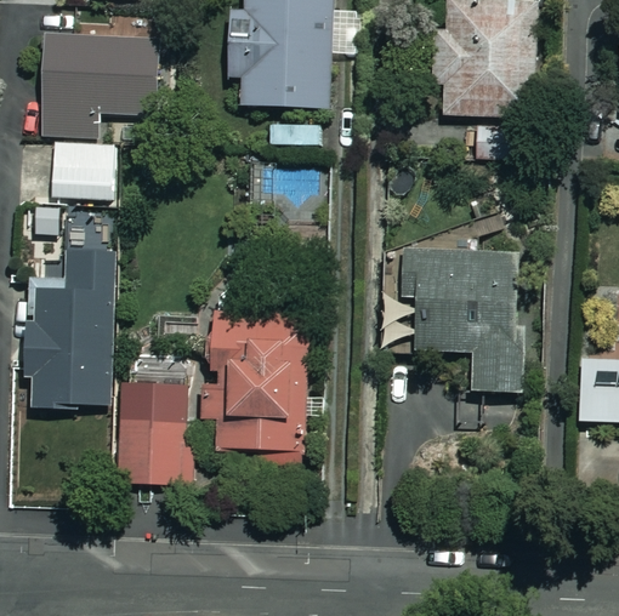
[(244,0),(245,11),(227,11),(227,78),(242,79),(242,107),(329,107),(329,53),(356,53),(356,11),(329,11),(328,0),(244,0)]
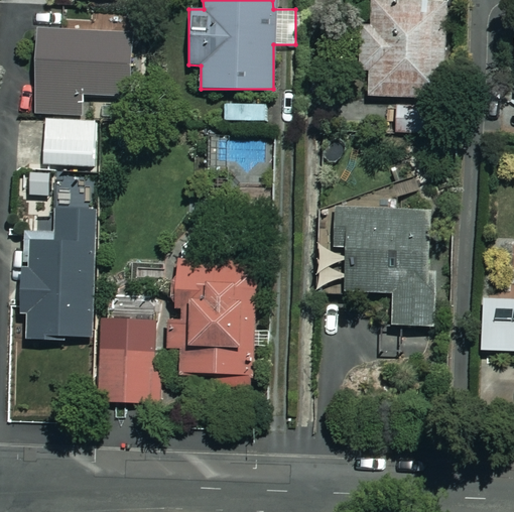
[(367,24),(358,24),(358,72),(367,72),(367,96),(444,96),(444,0),(367,0),(367,24)]
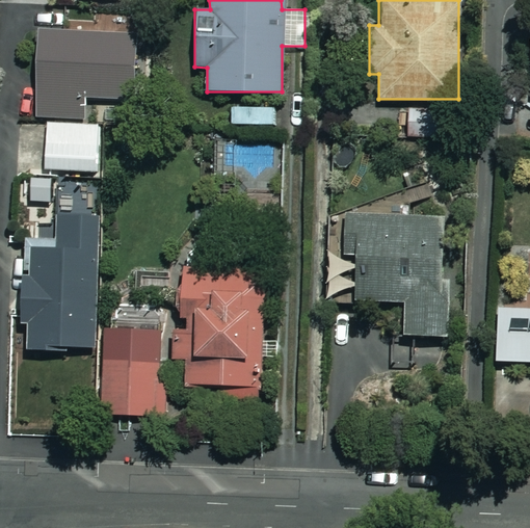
[(46,117),(82,117),(82,98),(133,98),(133,34),(35,33),(35,117),(46,117)]
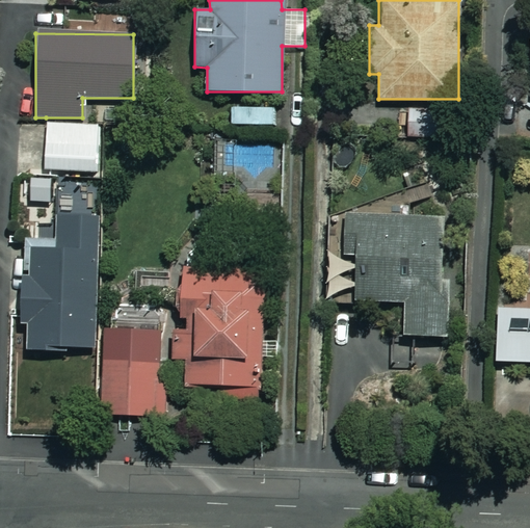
[(82,117),(46,117),(46,168),(97,169),(98,117),(82,117)]
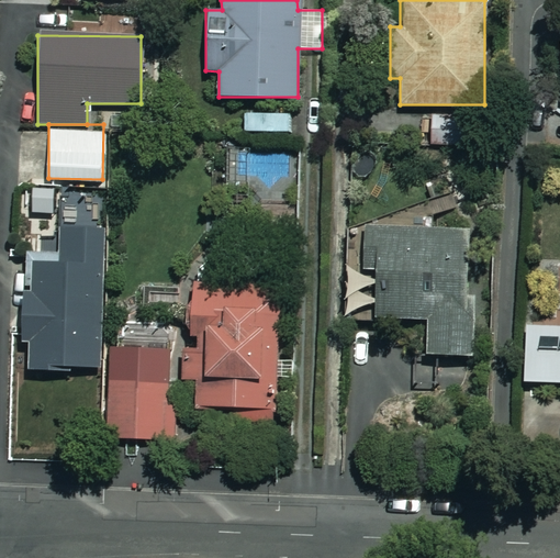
[(376,271),(377,321),(409,320),(410,356),(472,355),(471,294),(468,294),(467,227),(364,230),(365,272),(376,271)]
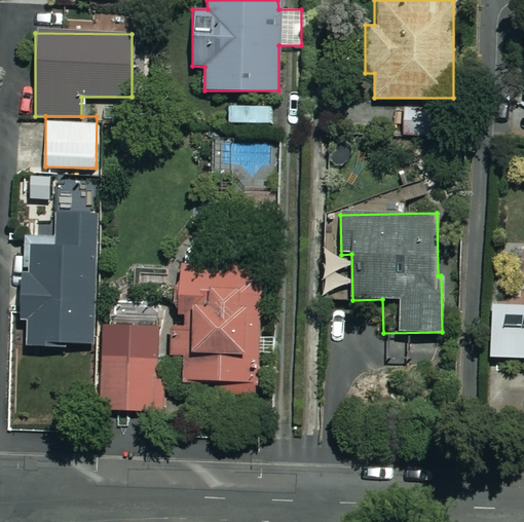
[(96,215),(58,215),(58,247),(31,247),(31,274),(21,274),(20,341),(94,343),(96,215)]
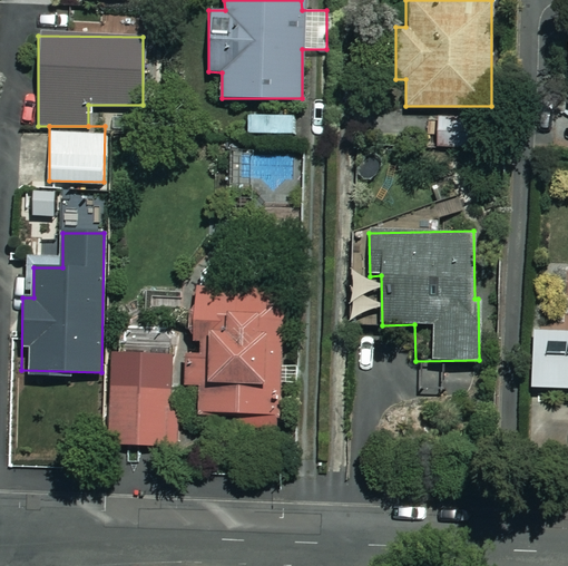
[(180,290),(144,284),(139,314),(176,319),(180,290)]
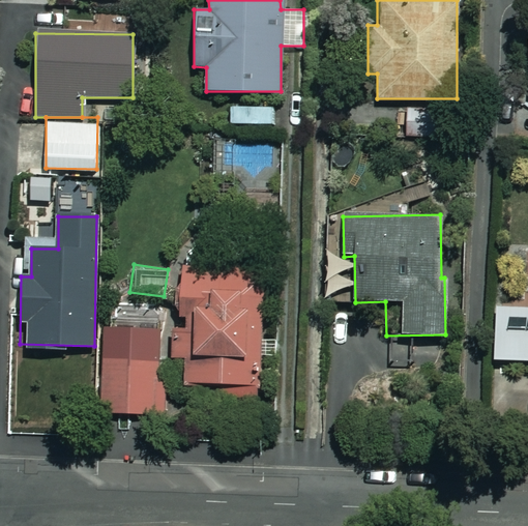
[(185,359),(183,391),(256,397),(263,296),(209,293),(211,268),(181,266),(180,284),(172,299),(173,309),(177,317),(177,328),(171,328),(169,358),(185,359)]
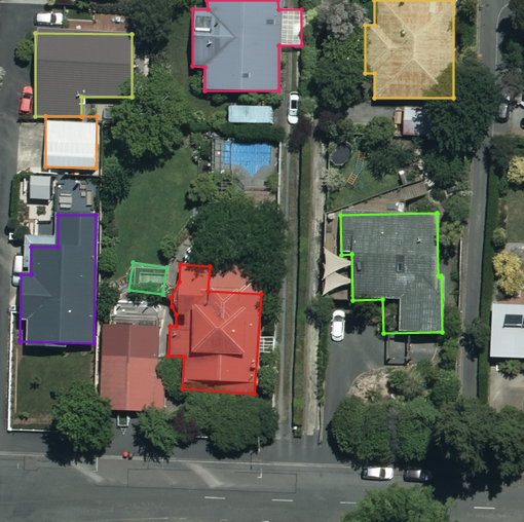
[(523,303),(490,305),(491,358),(523,357),(523,303)]
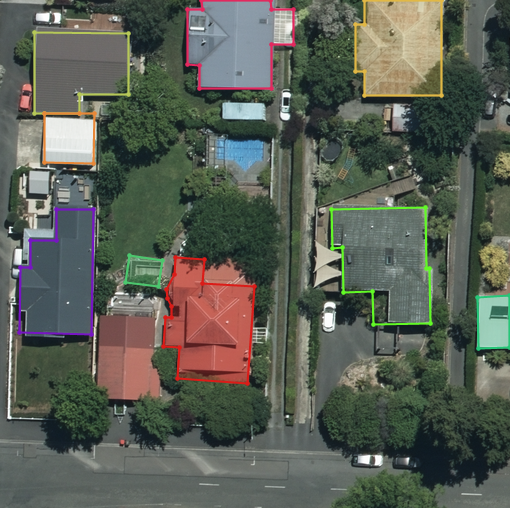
[(150,334),(98,335),(100,399),(151,398),(150,334)]
